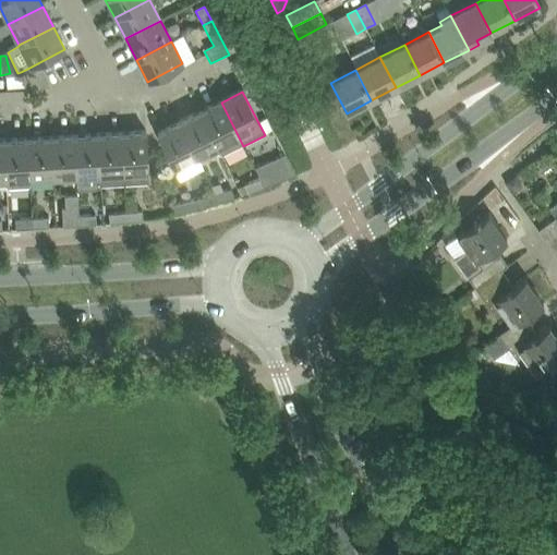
[(221,103),(200,113),(218,148),(221,157),(243,146),(221,103)]
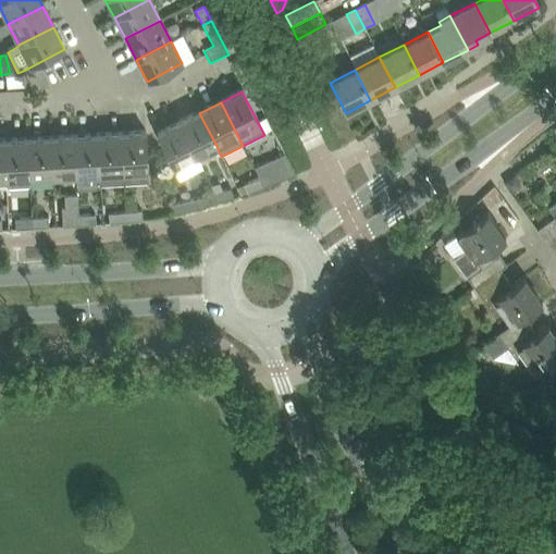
[(199,113),(178,124),(197,159),(218,148),(199,113)]
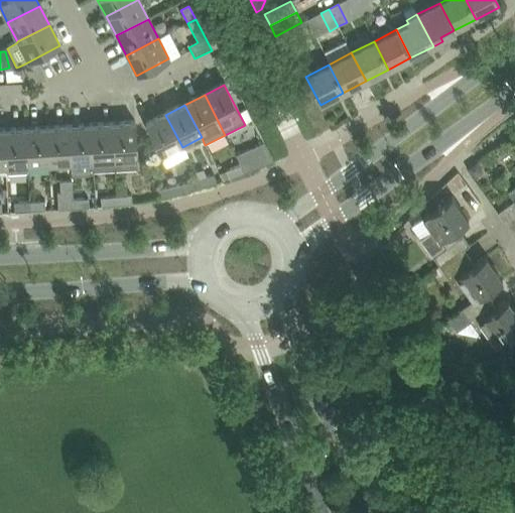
[(182,147),(165,115),(145,125),(161,158),(182,147)]
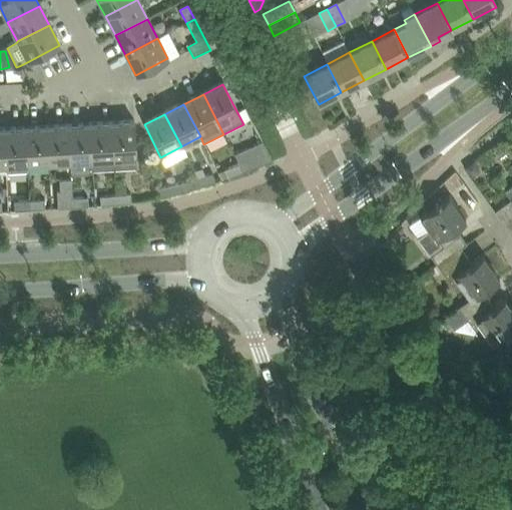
[(133,123),(111,124),(113,160),(135,159),(133,123)]
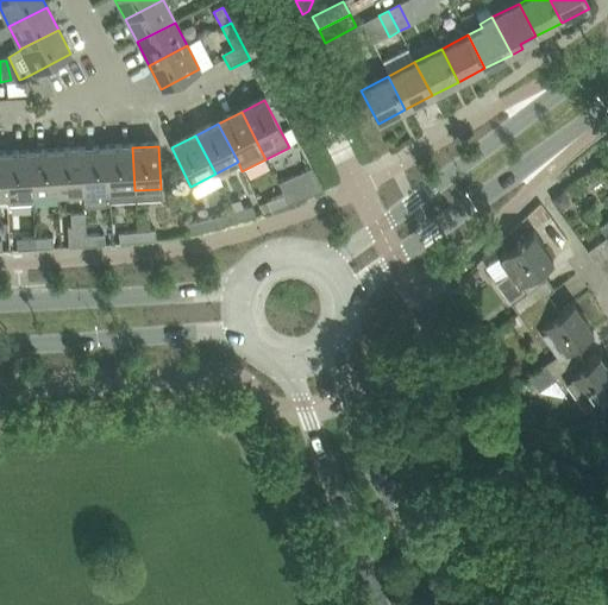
[(132,147),(106,149),(108,193),(135,190),(132,147)]
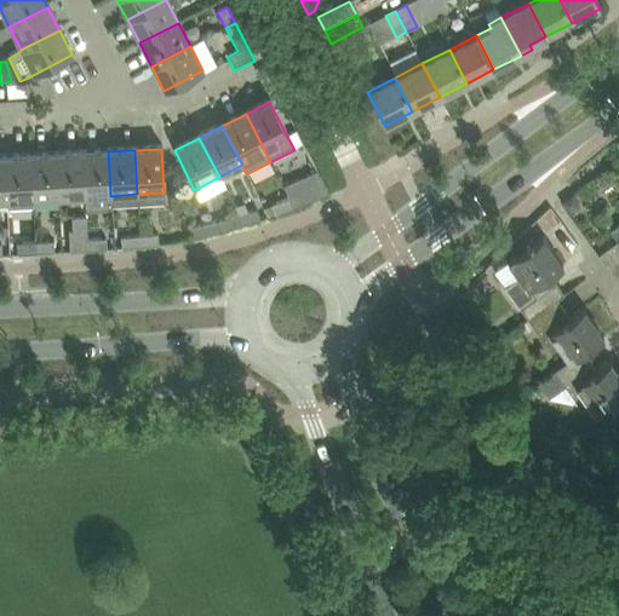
[(82,153),(85,197),(85,209),(90,212),(107,211),(112,208),(110,196),(108,151),(82,153)]
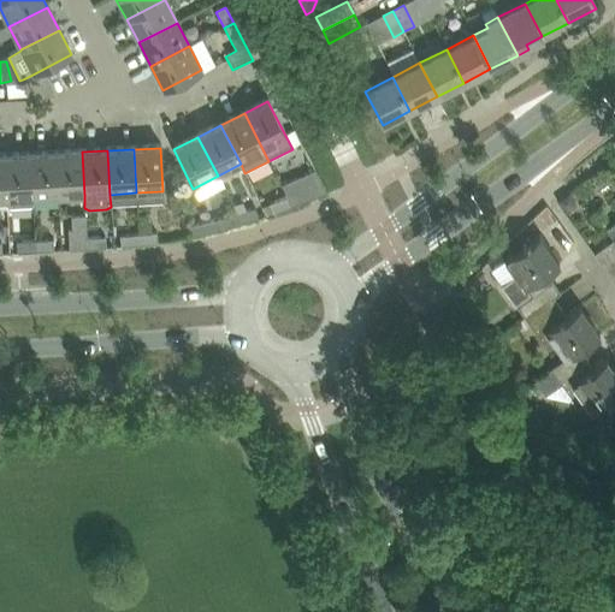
[(58,197),(84,196),(82,152),(55,154),(58,197)]
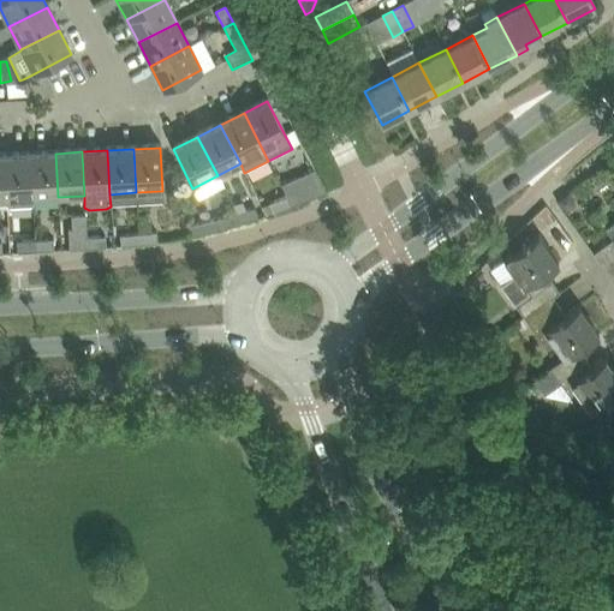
[(33,198),(58,197),(55,154),(29,155),(33,198)]
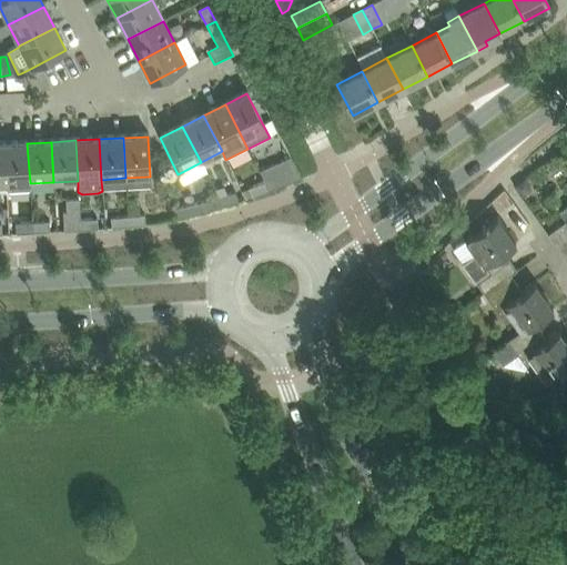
[(30,191),(30,183),(27,143),(3,144),(6,185),(6,192),(30,191)]
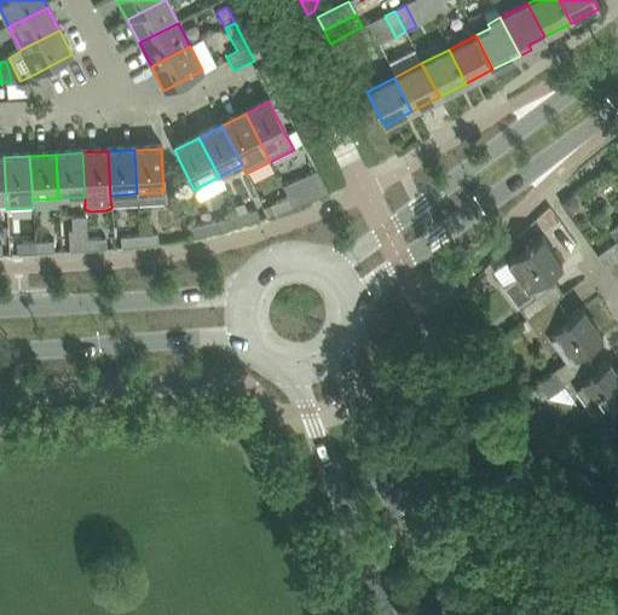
[(316,173),(283,189),(288,199),(293,210),(310,204),(328,197),(323,187),(316,173)]
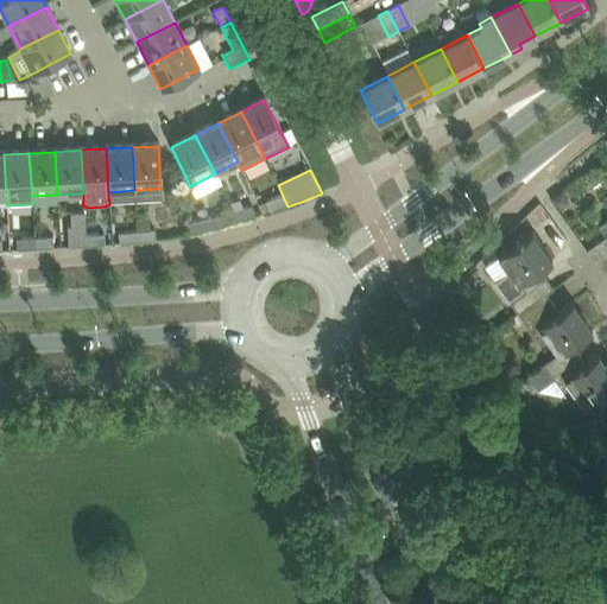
[(561,195),(551,201),(558,210),(564,205),(564,201),(561,195)]
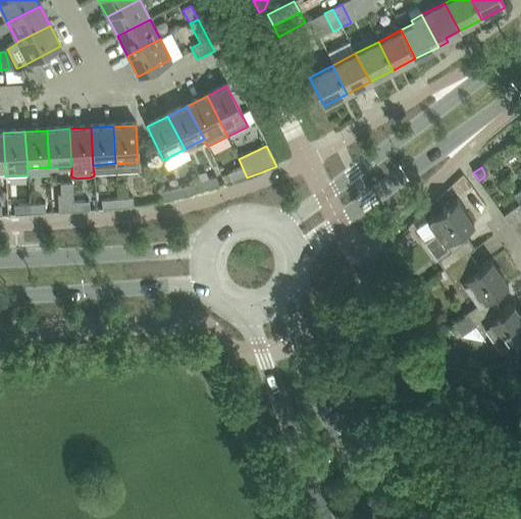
[(247,177),(243,168),(228,174),(231,183),(247,177)]
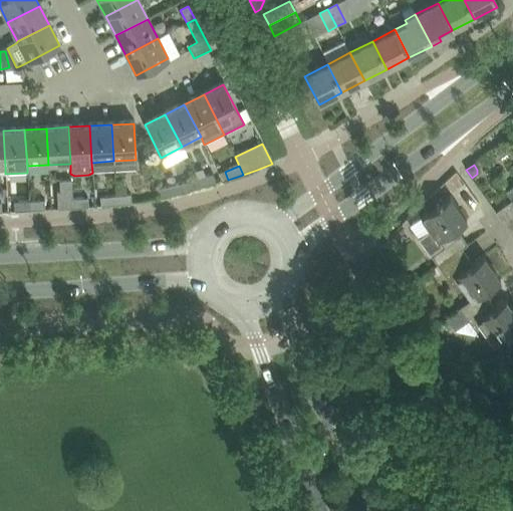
[(212,177),(198,181),(200,189),(215,185),(212,177)]
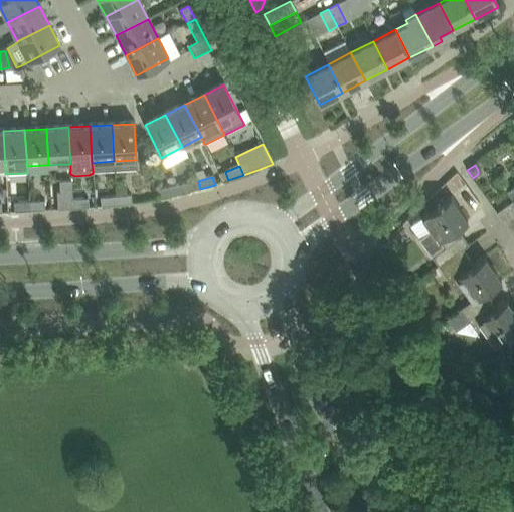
[(59,194),(56,194),(57,201),(57,211),(73,210),(72,201),(71,182),(58,183),(59,194)]
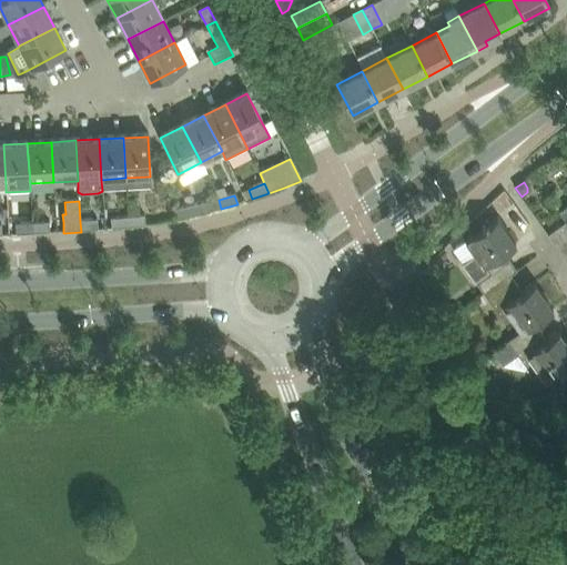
[(144,217),(128,219),(129,228),(145,226),(144,217)]
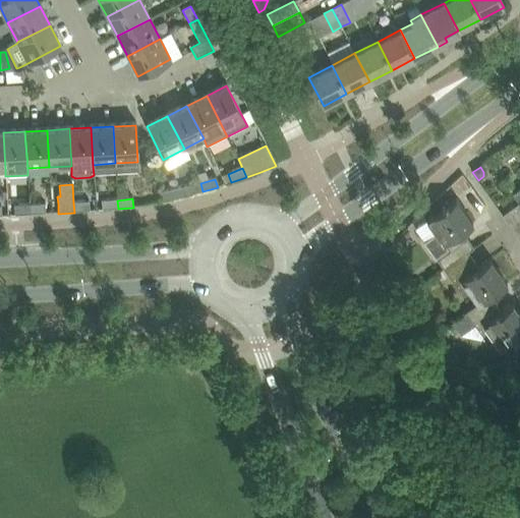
[(118,209),(117,200),(102,202),(102,211),(118,209)]
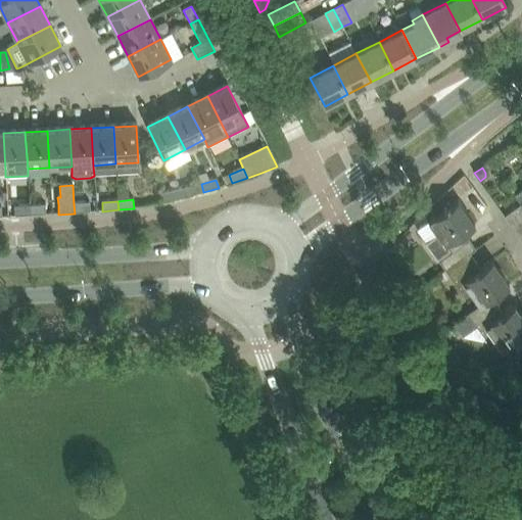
[(416,231),(444,272),(470,254),(476,250),(464,234),(475,226),(458,201),(416,231)]
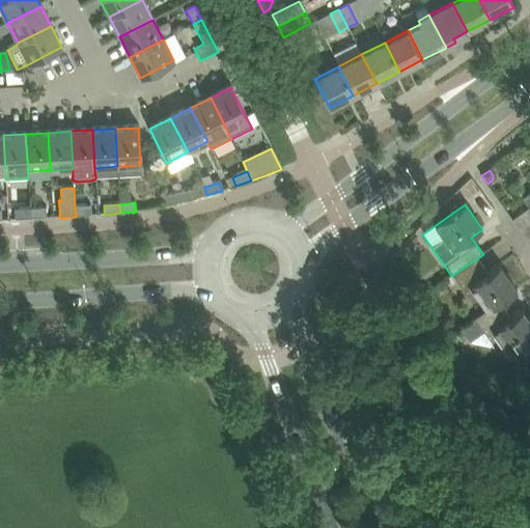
[(90,206),(75,207),(76,217),(91,216),(90,206)]
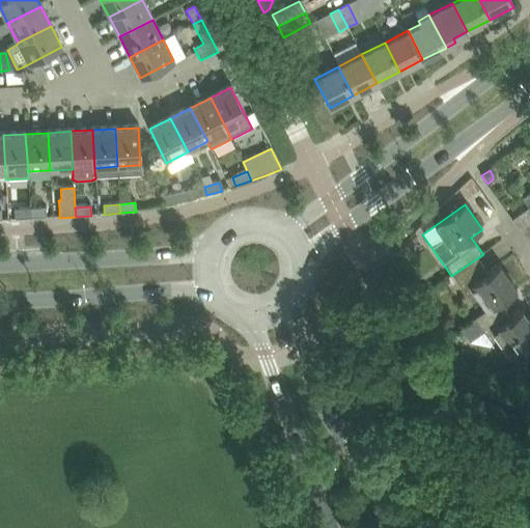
[(529,206),(511,220),(527,242),(529,245),(529,244),(529,206)]
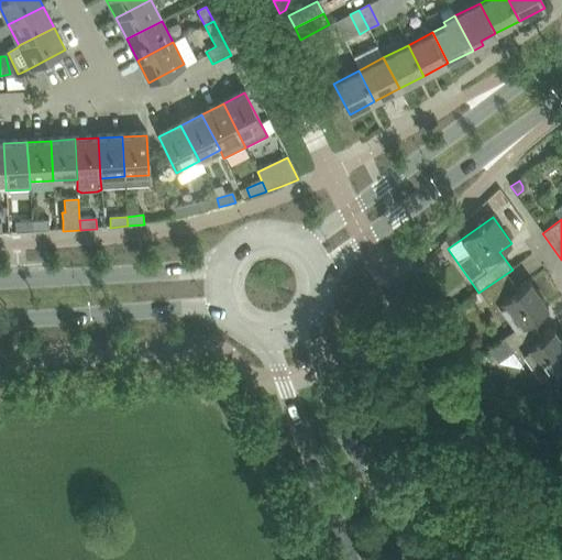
[(48,221),(32,222),(32,232),(48,231),(48,221)]
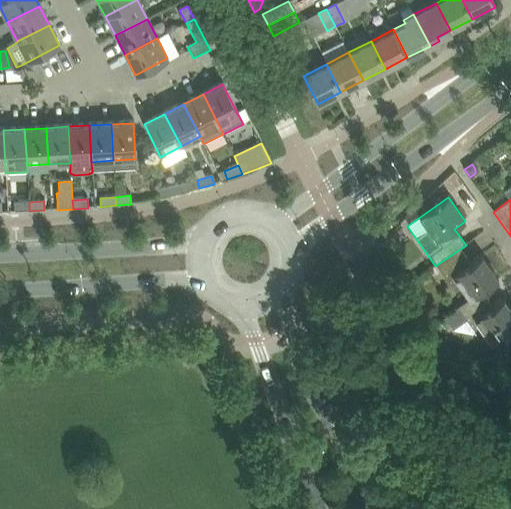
[(29,211),(29,202),(14,203),(14,212),(29,211)]
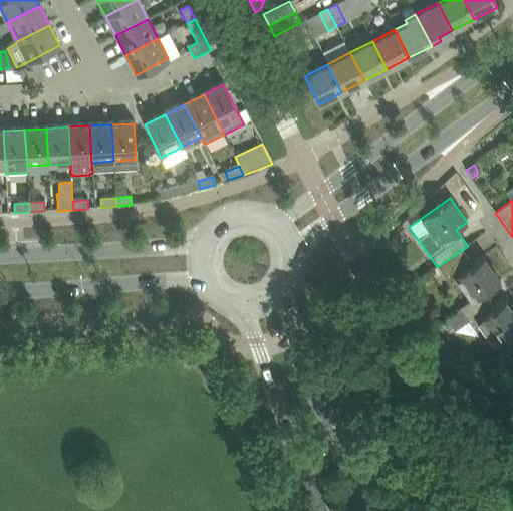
[(462,250),(437,267),(456,293),(462,289),(470,301),(470,302),(483,292),(500,281),(484,258),(473,266),(462,251),(462,250)]
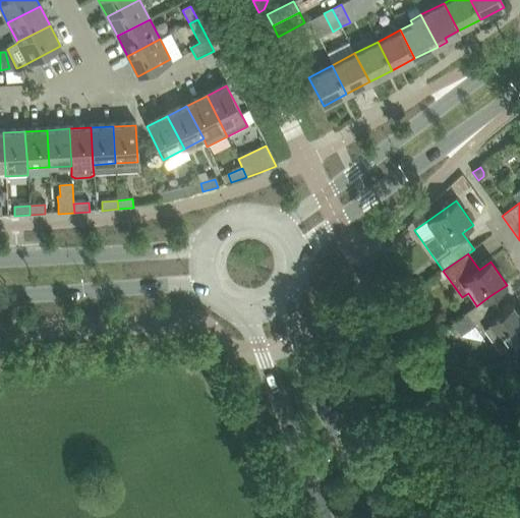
[(465,314),(451,325),(460,337),(474,327),(484,342),(490,337),(507,361),(519,351),(519,339),(518,337),(519,335),(519,315),(512,305),(502,312),(490,297),(489,296),(476,306),(465,314)]
